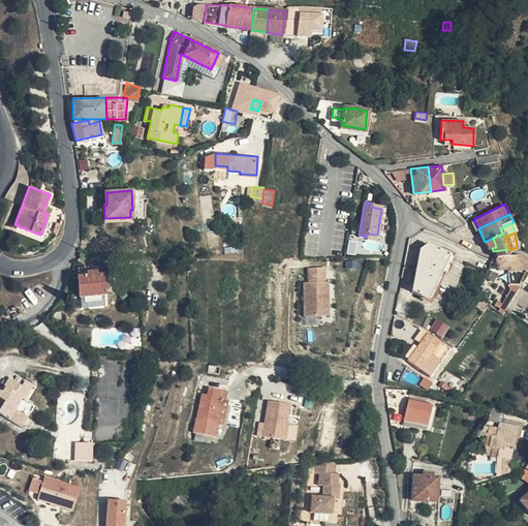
[(485,242),(487,247),(489,248),(492,248),(496,247),(493,238),(485,242)]
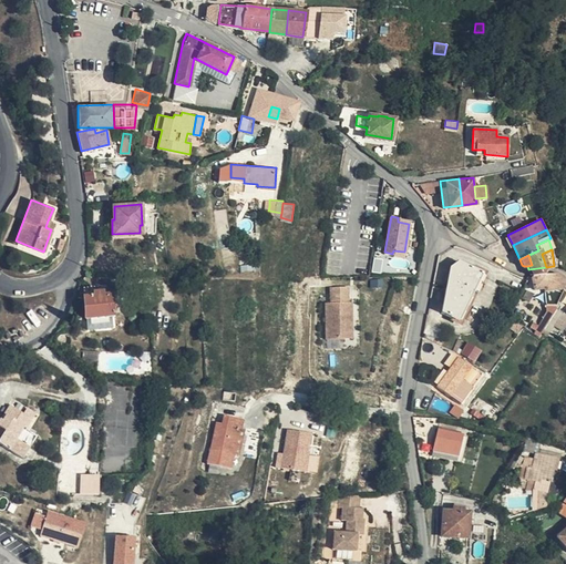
[(458,259),(450,265),(442,310),(459,319),(482,273),(458,259)]
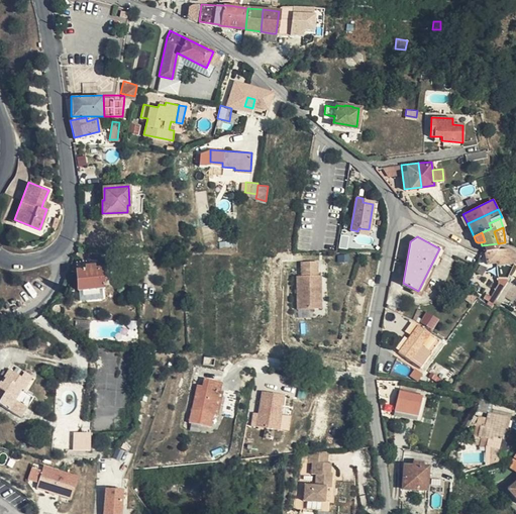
[(496,249),(484,250),(489,263),(497,263),(499,279),(497,285),(491,295),(492,295),(488,303),(491,305),(492,303),(496,298),(506,281),(513,263),(515,262),(515,257),(513,249),(510,248),(496,249)]
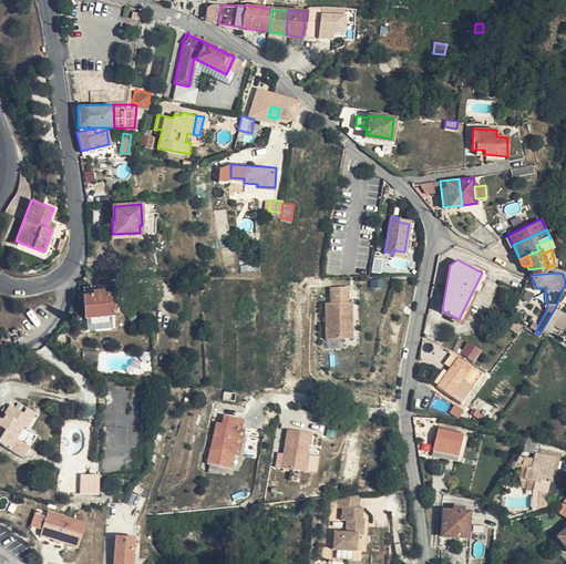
[(347,319),(356,319),(356,300),(352,300),(352,285),(335,285),(335,300),(329,300),(329,336),(347,336),(347,319)]
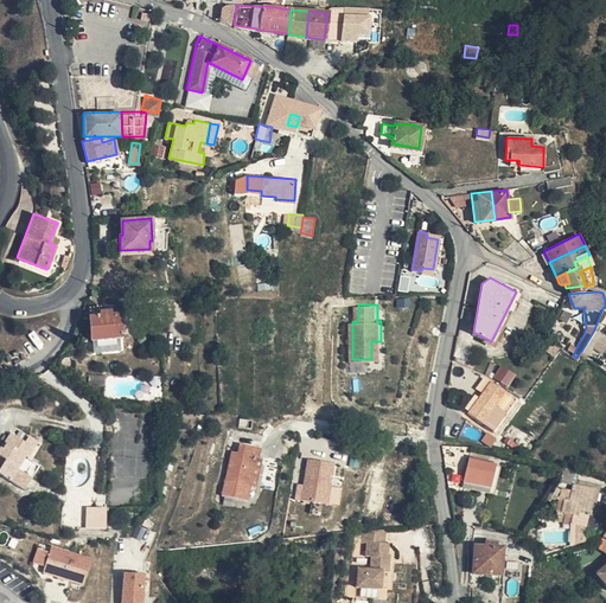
[(89,307),(93,339),(110,337),(120,337),(119,315),(114,316),(114,314),(112,314),(110,309),(101,310),(101,306),(89,307)]
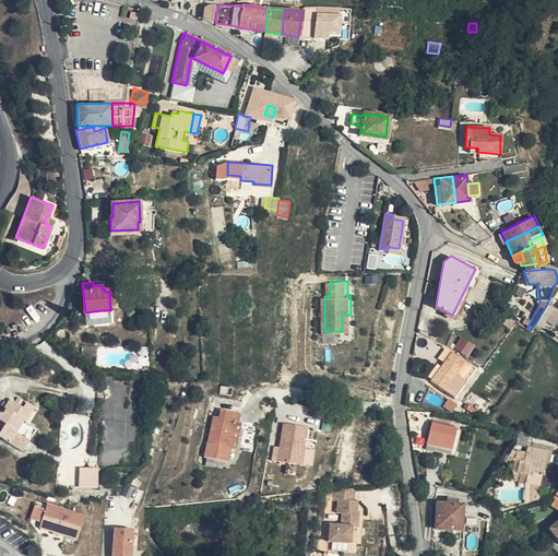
[(149,284),(138,284),(138,297),(149,297),(149,284)]
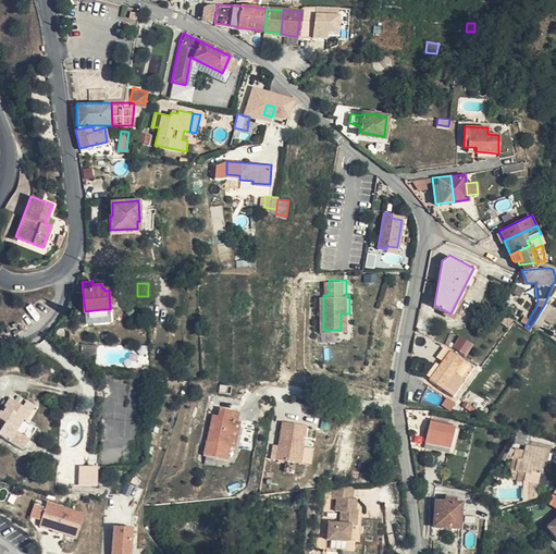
[(502,310),(498,307),(490,300),(484,311),(495,321),(502,310)]
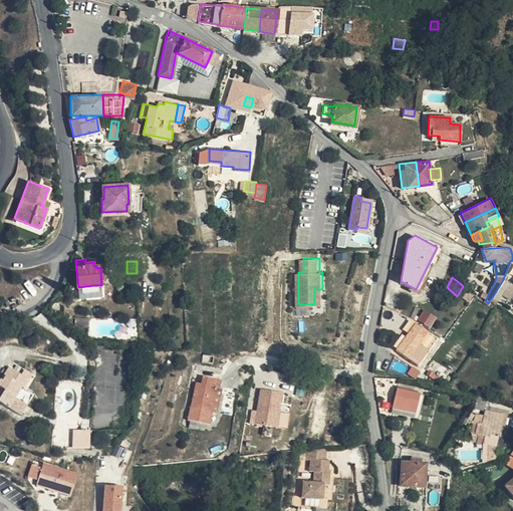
[(503,279),(493,296),(498,299),(502,292),(508,282),(503,279)]
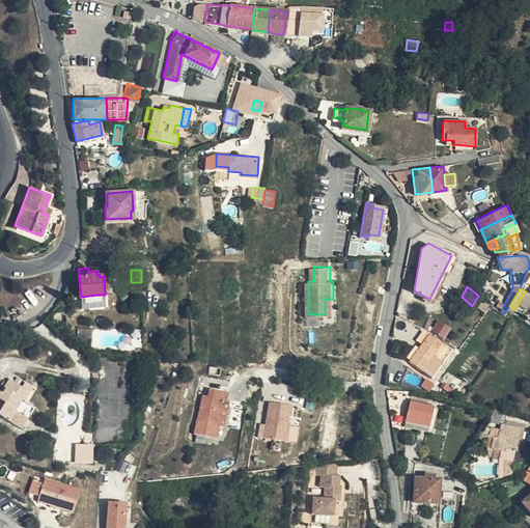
[(529,295),(525,292),(519,302),(526,307),(529,300),(529,295)]
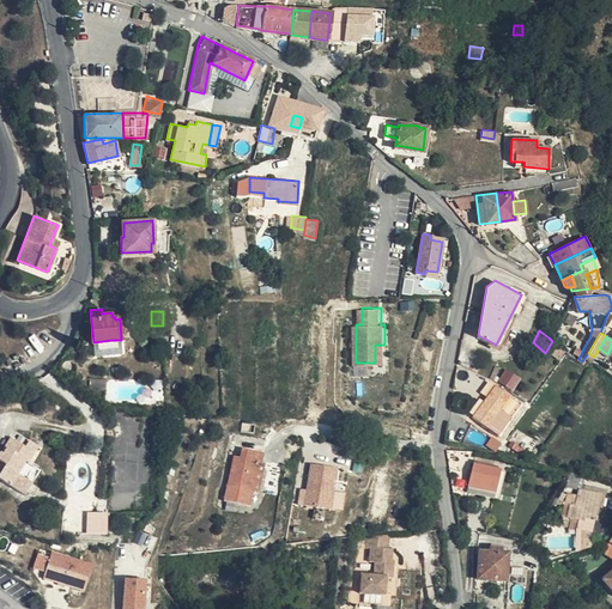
[(111,340),(94,342),(94,355),(113,354),(111,340)]
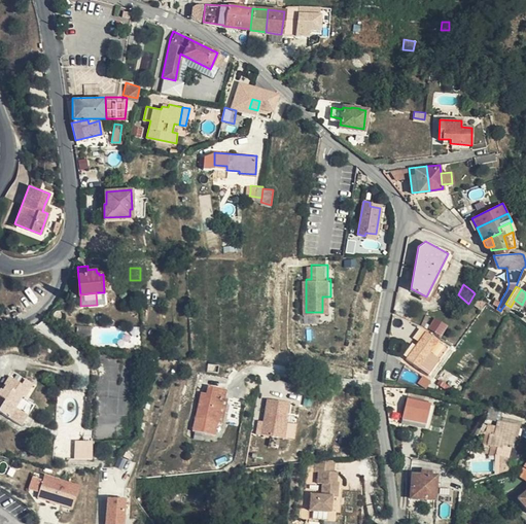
[(64,310),(61,309),(59,308),(56,309),(54,310),(53,312),(51,315),(53,319),(55,321),(58,322),(61,321),(63,320),(65,318),(66,315),(65,313),(64,310)]
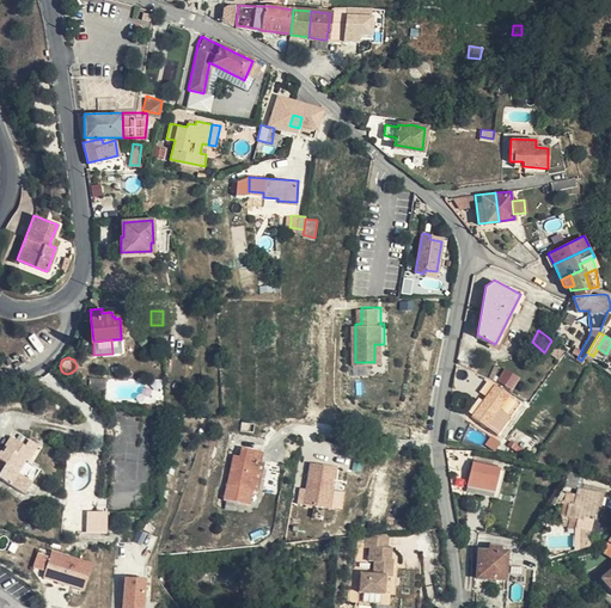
[(496,376),(511,386),(519,375),(505,364),(496,376)]
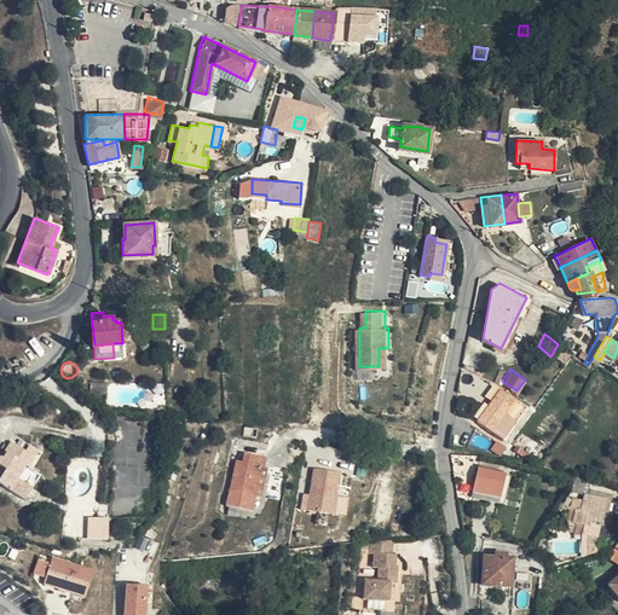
[(108,382),(91,381),(90,390),(107,393),(108,382)]
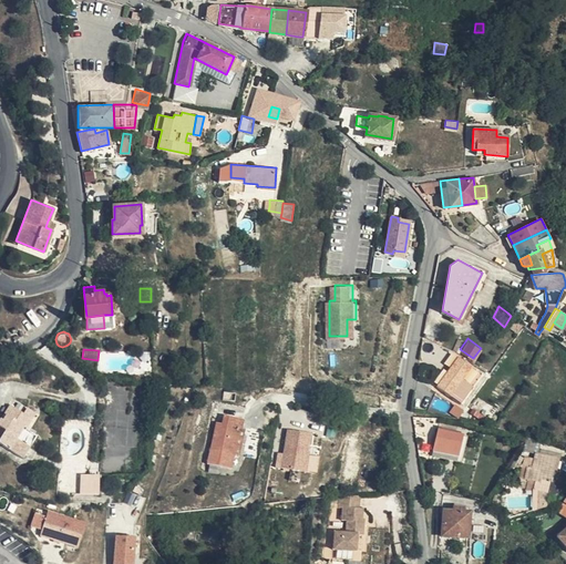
[(472,365),(459,356),(438,385),(450,395),(451,392),(460,399),(480,372),(471,366),(472,365)]
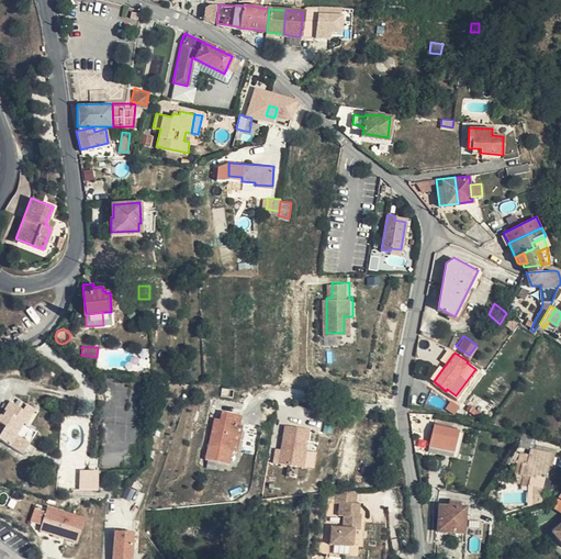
[(23,410),(9,401),(0,414),(0,437),(21,451),(27,440),(17,433),(24,420),(26,421),(34,409),(26,403),(23,410)]
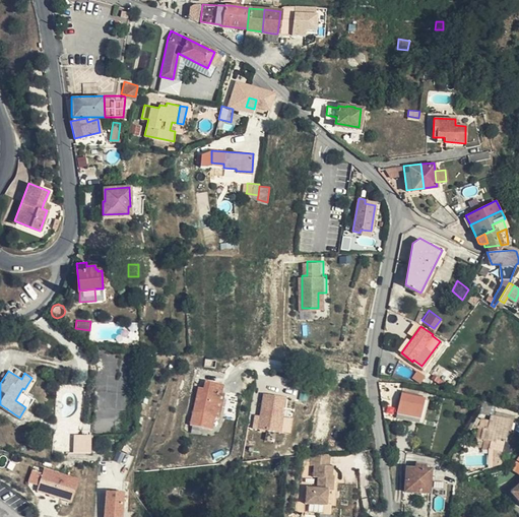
[(219,390),(222,391),(223,384),(205,379),(203,387),(198,385),(191,423),(212,427),(214,414),(219,390)]
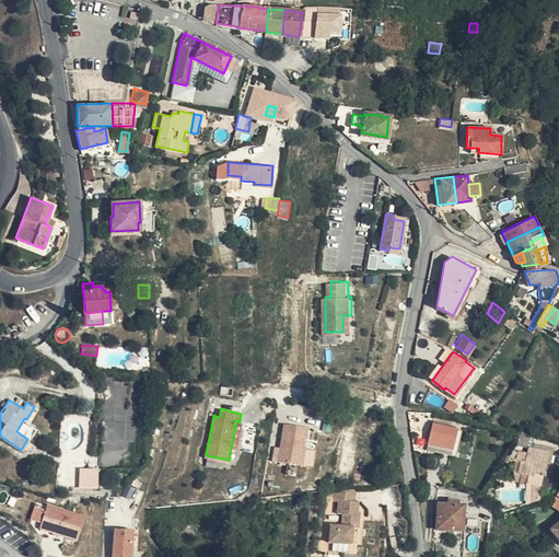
[(242,422),(240,421),(236,420),(231,447),(236,448),(242,422)]
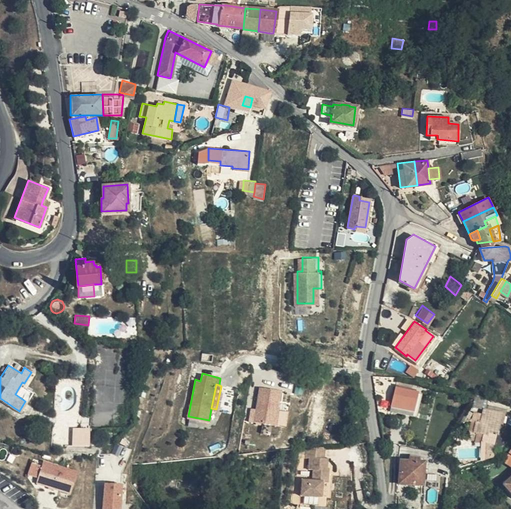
[(281,387),(258,384),(255,406),(249,405),(248,419),(277,423),(281,387)]
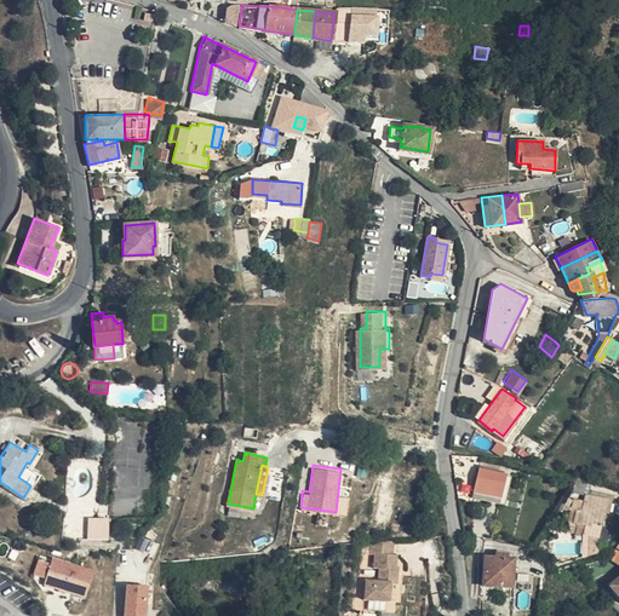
[(500,496),(505,473),(480,467),(474,490),(500,496)]
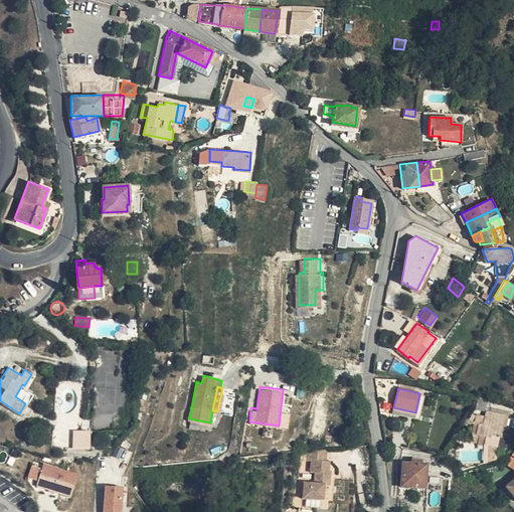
[(424,395),(419,393),(415,412),(414,416),(419,417),(424,395)]
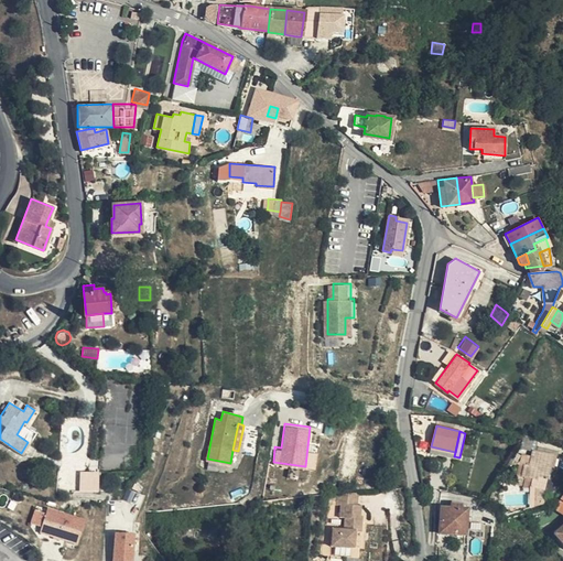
[(537,445),(537,438),(526,435),(523,446),(528,448),(531,448),(533,446),(537,445)]
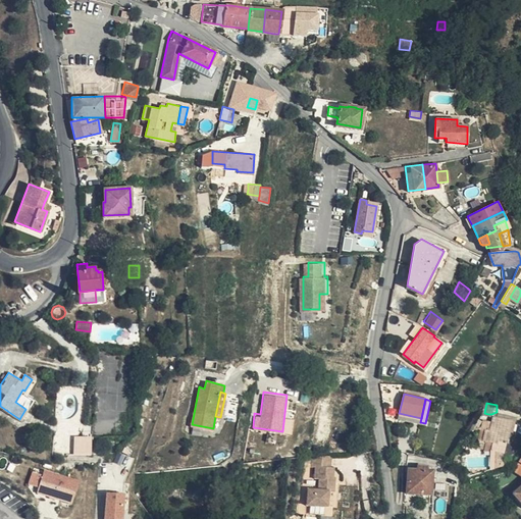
[(420,422),(421,418),(399,413),(398,417),(420,422)]
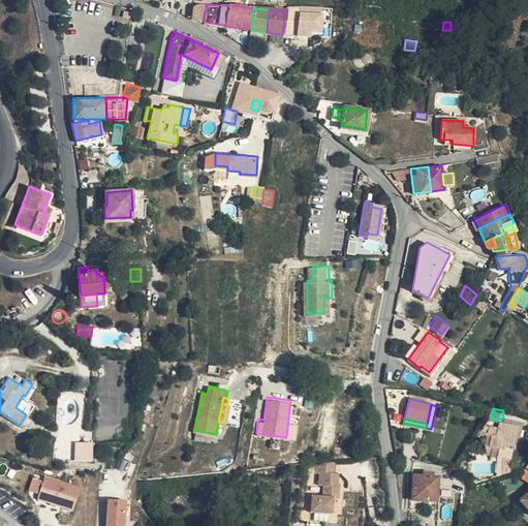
[(499,446),(498,455),(509,458),(517,426),(499,422),(498,426),(496,435),(490,433),(488,443),(499,446)]
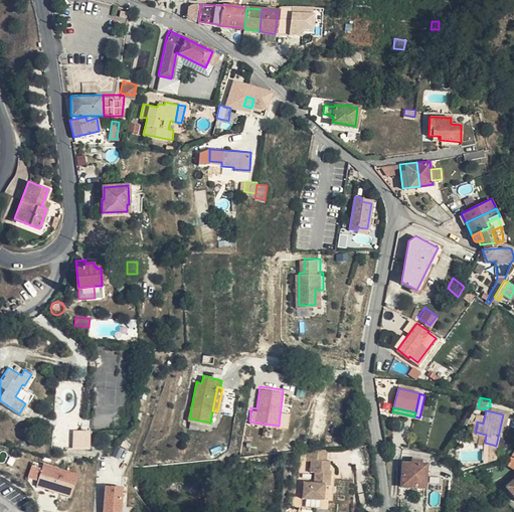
[(474,421),(477,421),(483,423),(485,414),(476,412),(474,421)]
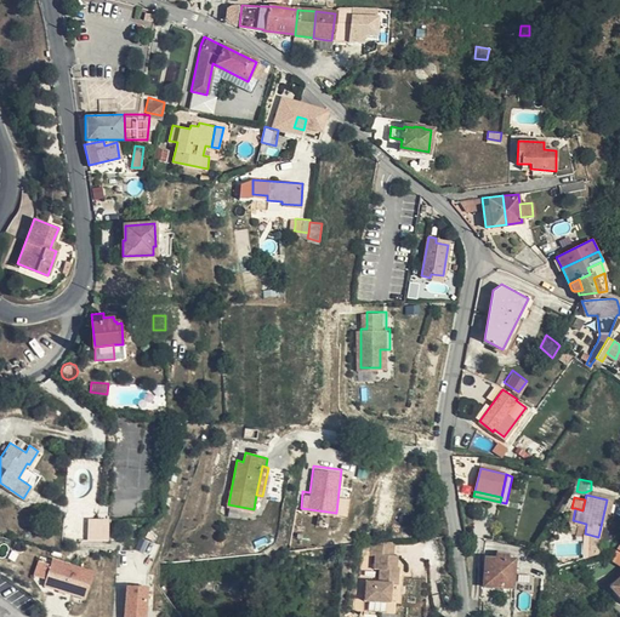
[(79,537),(108,538),(108,519),(79,519),(79,537)]
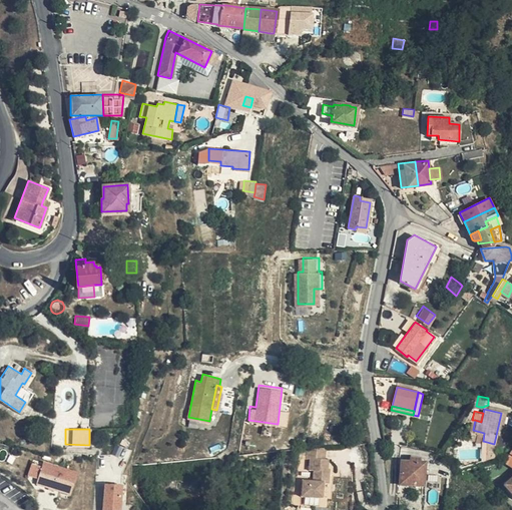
[(483,441),(477,464),(489,461),(494,444),(483,441)]
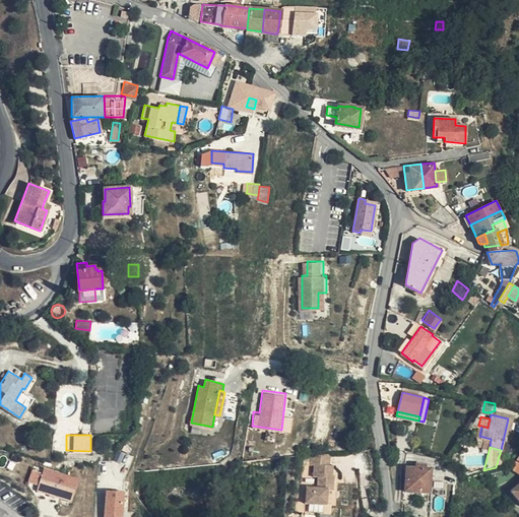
[(326,466),(327,452),(310,453),(310,465),(314,465),(313,476),(317,476),(317,489),(306,488),(306,503),(326,504),(327,489),(332,489),(332,480),(329,480),(329,475),(329,466),(326,466)]
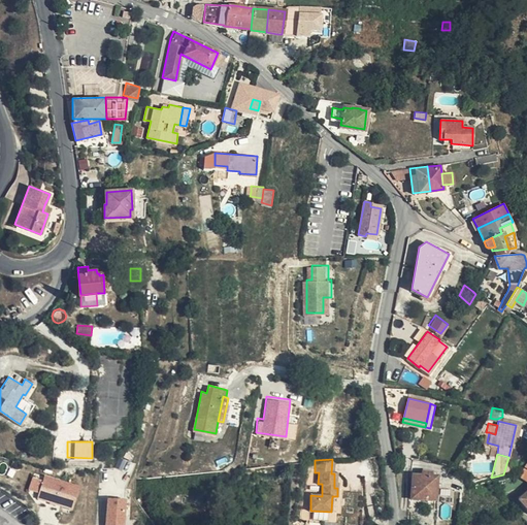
[(413,496),(434,497),(435,476),(431,476),(431,469),(421,469),(421,474),(414,474),(413,496)]
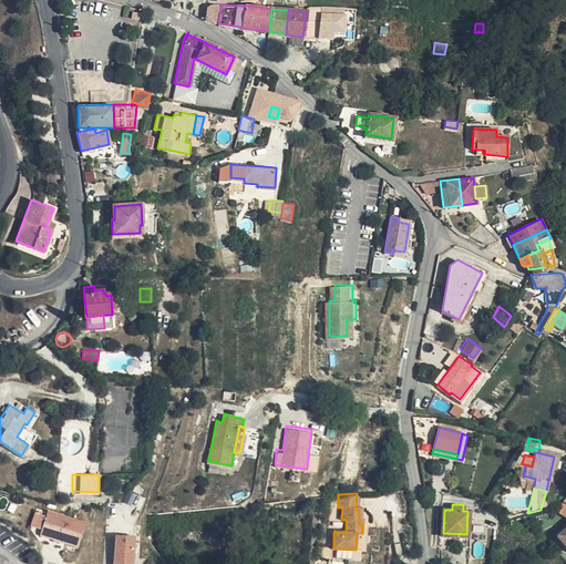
[(45,513),(34,510),(30,522),(41,526),(39,533),(78,545),(86,520),(48,506),(45,513)]
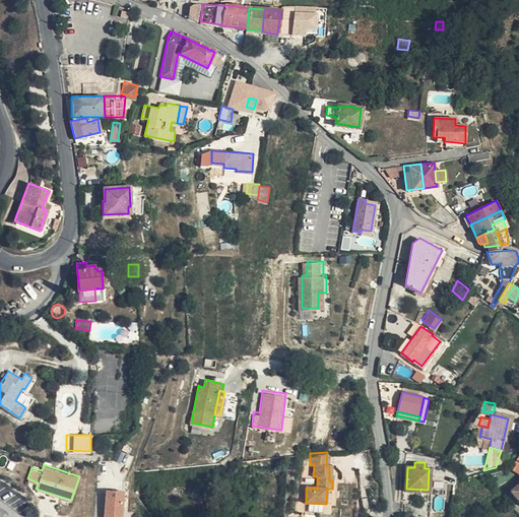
[(121,516),(124,489),(105,488),(103,516),(121,516)]
